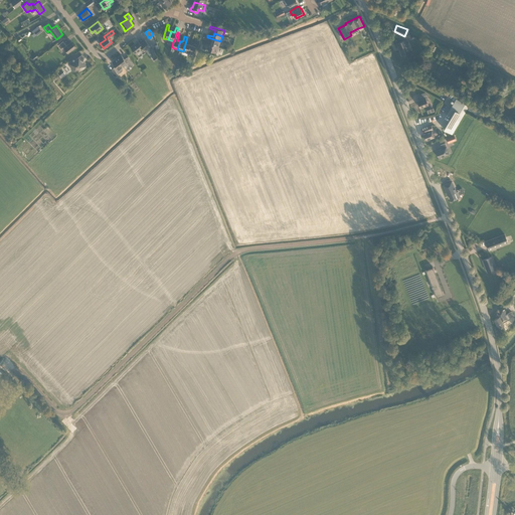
[(211,40),(210,44),(218,46),(220,41),(207,37),(206,39),(211,40)]
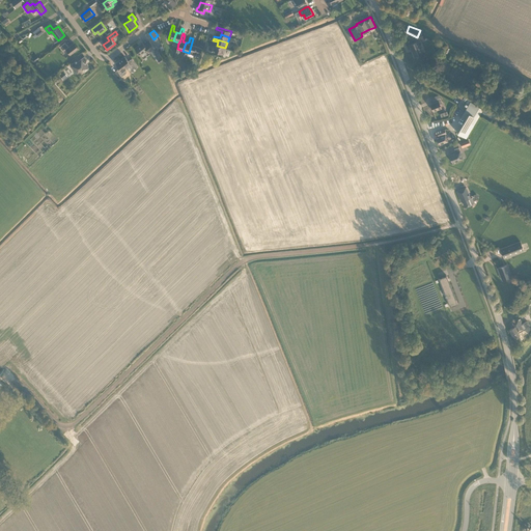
[(423,53),(418,40),(410,44),(415,57),(423,53)]
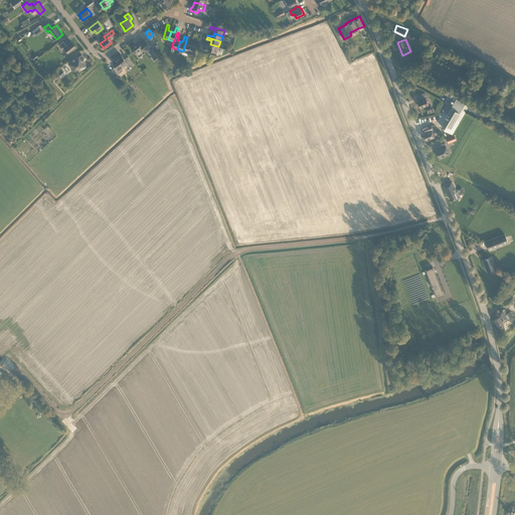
[(131,47),(136,53),(140,50),(144,51),(150,46),(145,40),(141,43),(139,41),(131,47)]
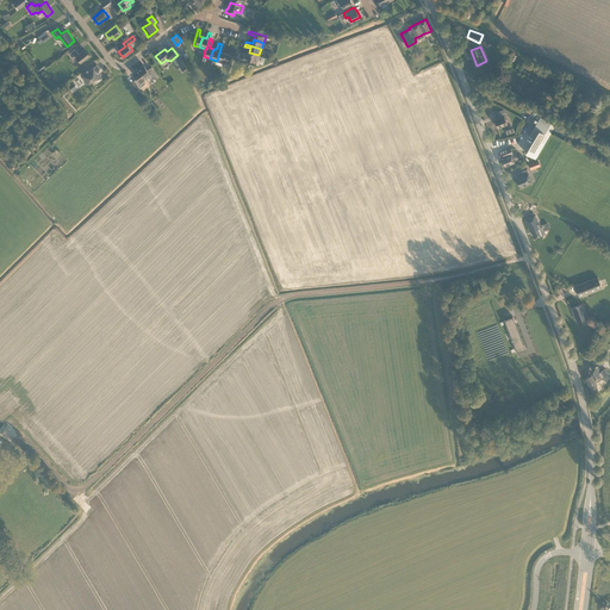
[(230,54),(226,53),(223,62),(229,64),(235,49),(232,48),(230,54)]
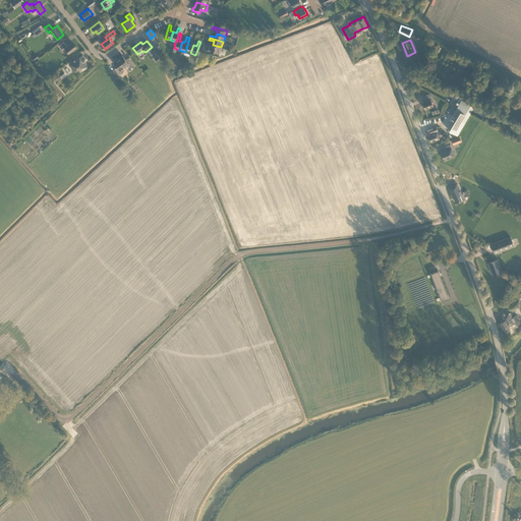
[(63,47),(68,53),(76,47),(72,42),(67,46),(63,42),(58,45),(61,49),(63,47)]
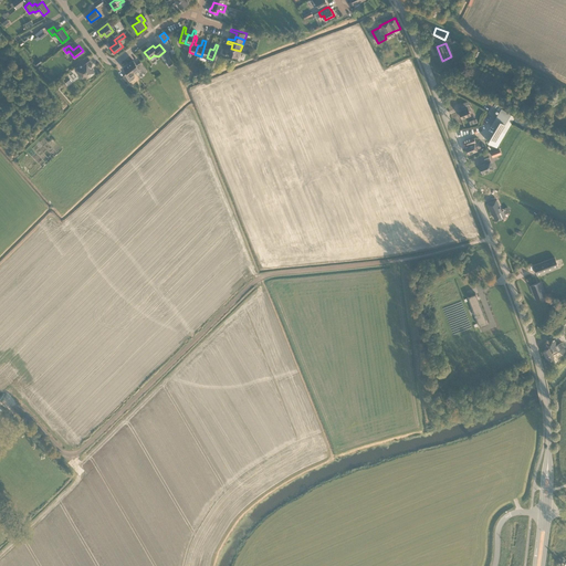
[(240,51),(231,49),(230,52),(224,50),(223,53),(239,58),(240,51)]
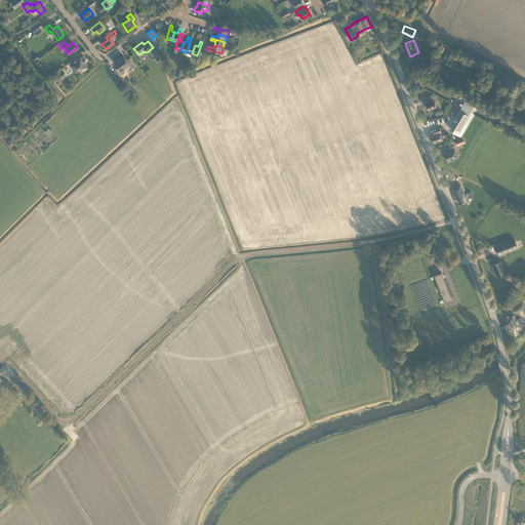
[(124,55),(119,59),(126,68),(128,66),(130,69),(132,67),(133,68),(135,66),(129,58),(127,59),(124,55)]
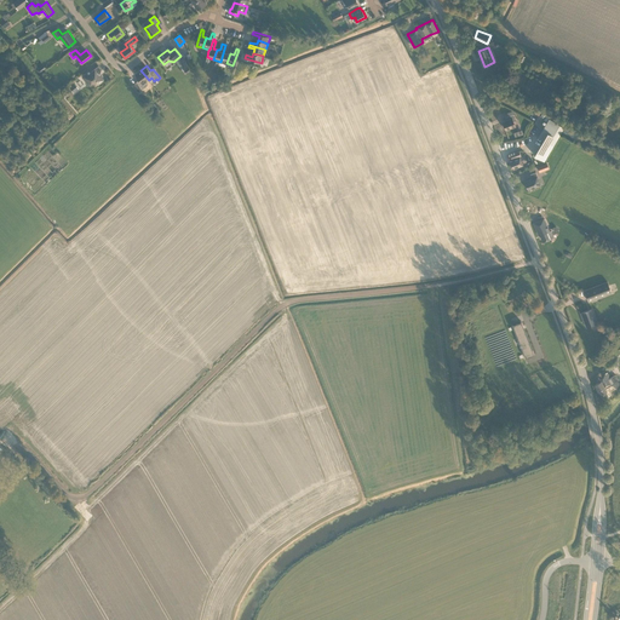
[(103,79),(99,75),(98,73),(99,73),(99,70),(97,70),(95,68),(90,72),(85,75),(84,79),(87,82),(90,81),(91,82),(96,84),(97,82),(101,82),(101,81),(103,79)]
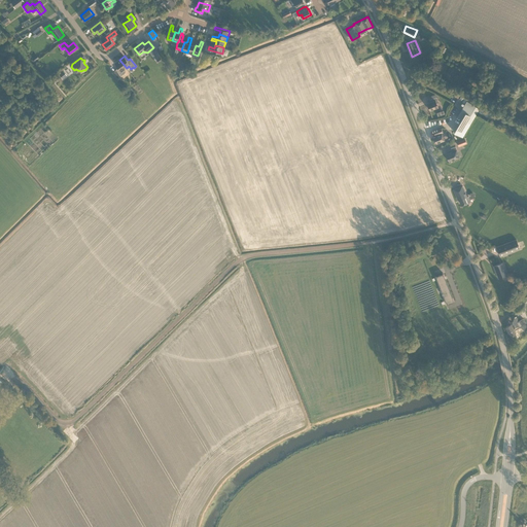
[(124,69),(127,68),(119,60),(115,63),(118,67),(116,69),(121,75),(126,71),(124,69)]
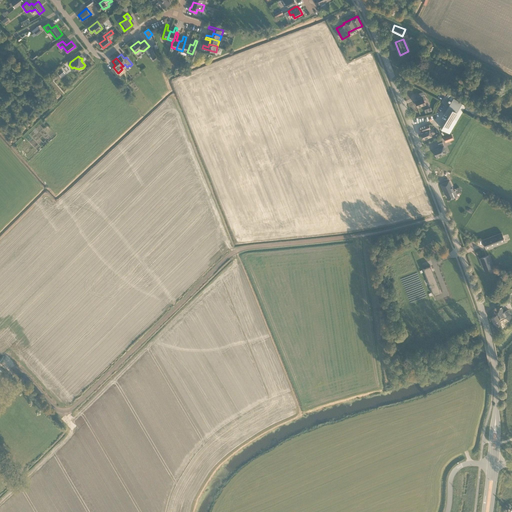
[(419,99),(415,100),(418,107),(426,104),(424,99),(426,99),(424,94),(418,97),(419,99)]
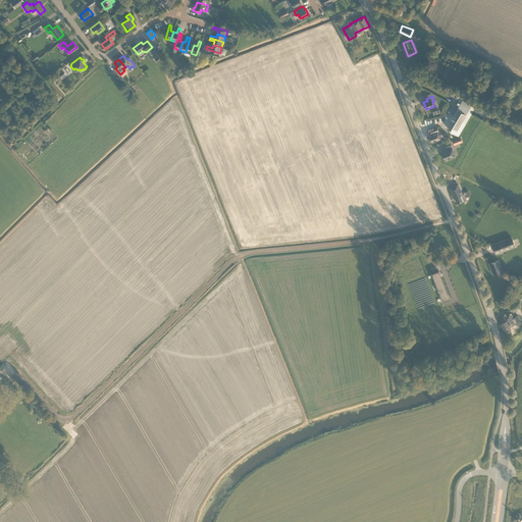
[(450,131),(458,136),(475,107),(462,99),(453,115),(458,117),(450,131)]
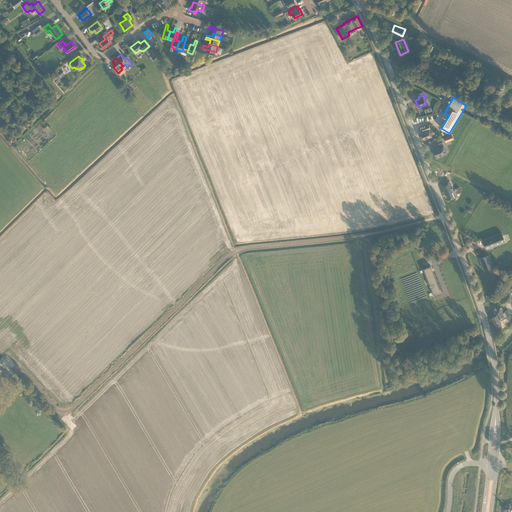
[(423,139),(432,136),(429,128),(431,128),(429,124),(421,127),(423,132),(420,133),(423,139)]
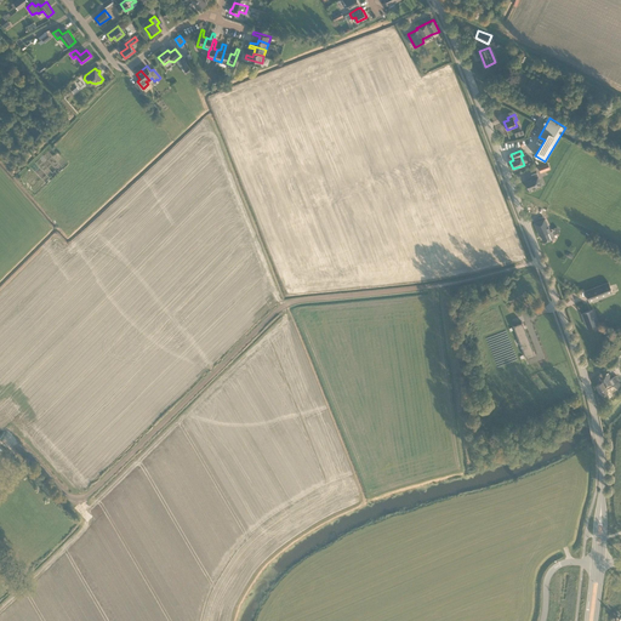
[(529,189),(542,184),(537,171),(531,174),(533,178),(525,181),(529,189)]
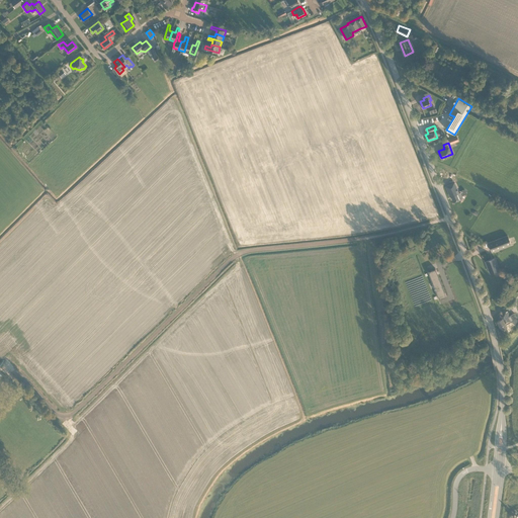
[(454,201),(461,198),(462,197),(460,192),(459,193),(454,181),(445,185),(450,196),(452,196),(454,201)]
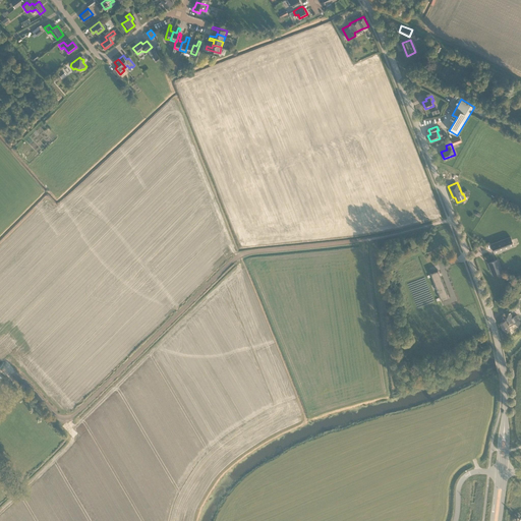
[(495,253),(515,246),(511,236),(490,243),(495,253)]
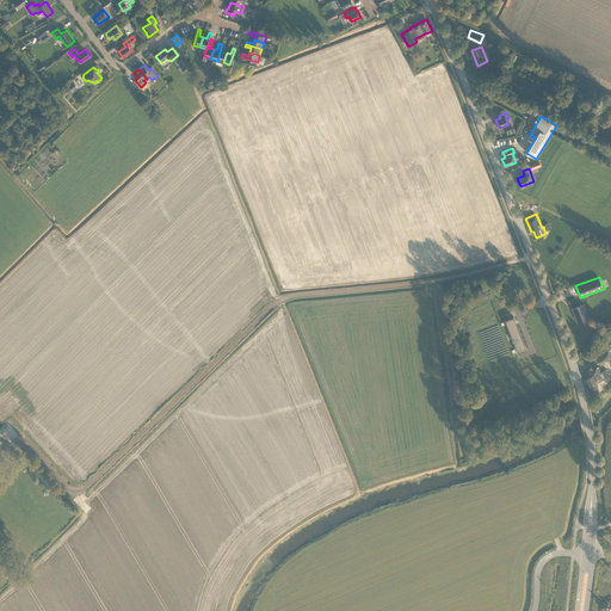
[(579,322),(588,319),(582,303),(573,308),(579,322)]
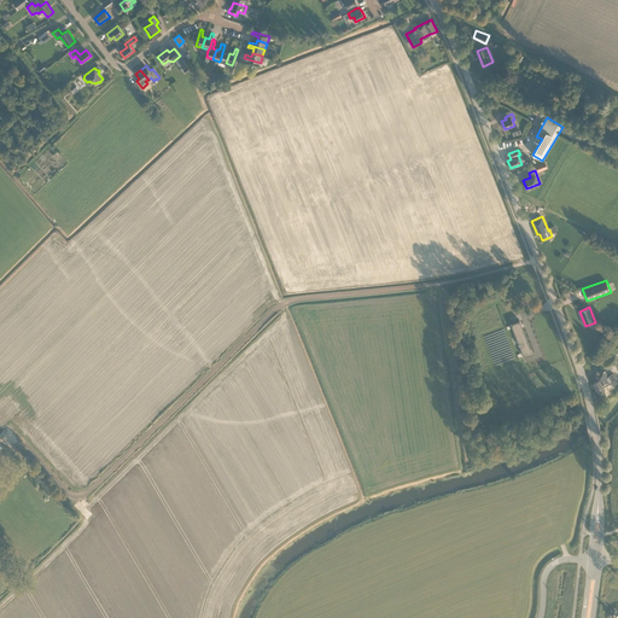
[(524,356),(532,353),(520,320),(511,324),(524,356)]
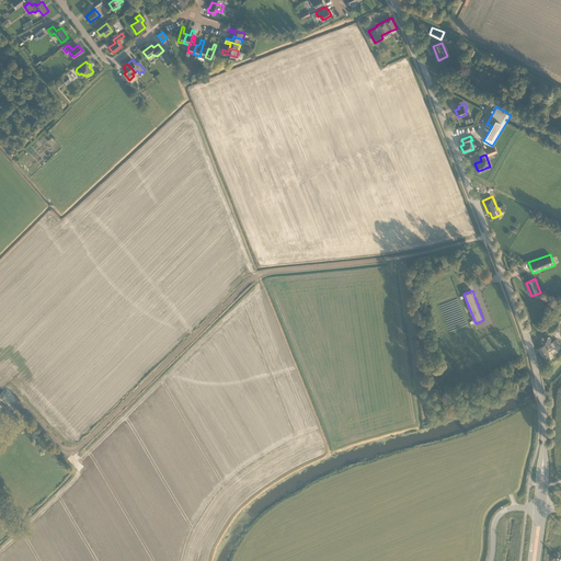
[(549,354),(548,352),(557,346),(553,341),(550,336),(541,341),(544,344),(537,347),(544,357),(549,354)]
